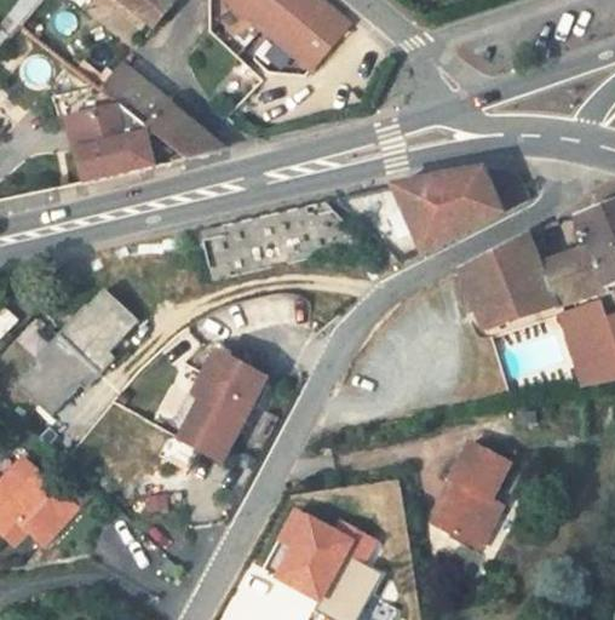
[(116,0),(145,24),(166,0),(116,0)]
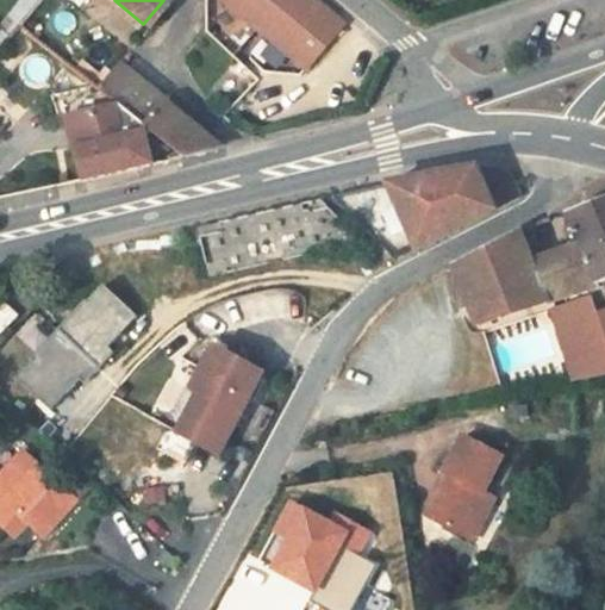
[(298,0),(216,0),(276,54),(303,25),(287,12),(298,0)]
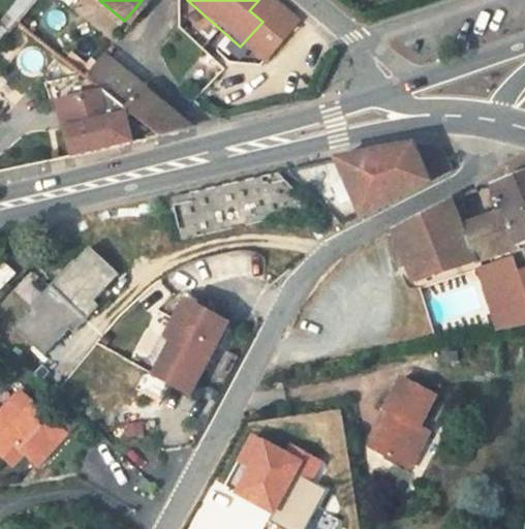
[(277,5),(271,0),(258,0),(249,10),(263,22),(277,5)]
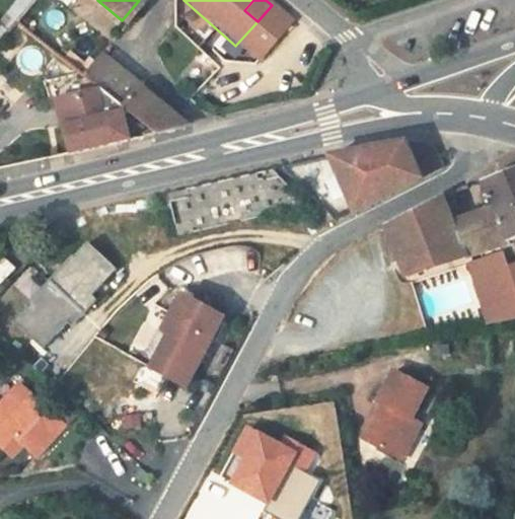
[(258,21),(276,36),(289,20),(272,5),(258,21)]
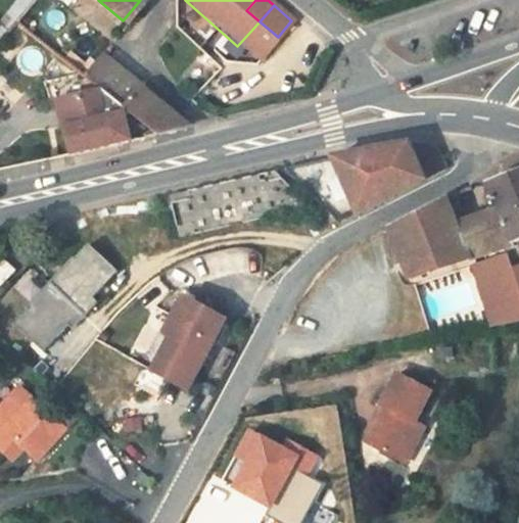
[(254,61),(278,37),(277,37),(260,21),(237,46),(254,61)]
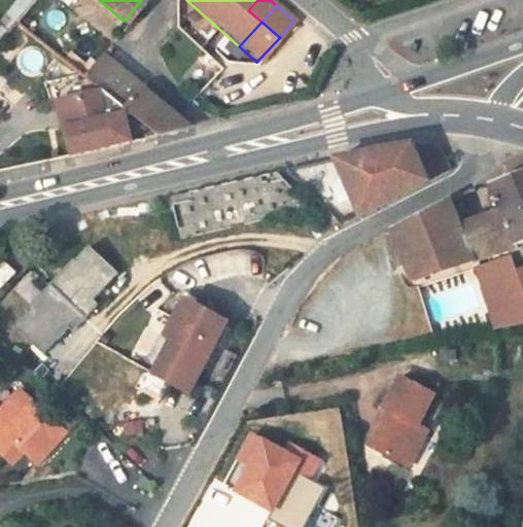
[(48,45),(78,69),(88,58),(58,34),(48,45)]
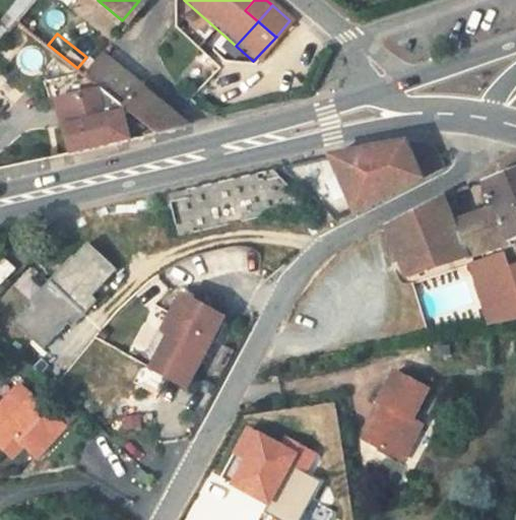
[(141,117),(157,94),(104,56),(87,75),(101,85),(131,109),(141,117)]
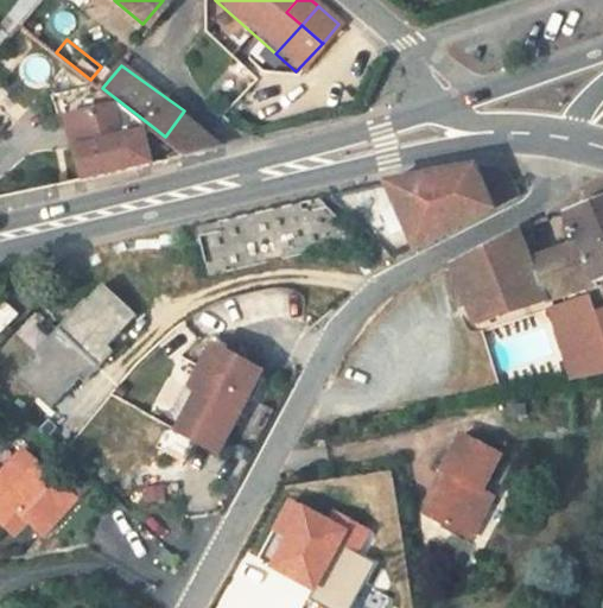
[(59,146),(68,181),(121,169),(156,160),(148,133),(153,127),(118,100),(102,106),(97,108),(69,115),(74,140),(61,143),(59,146)]
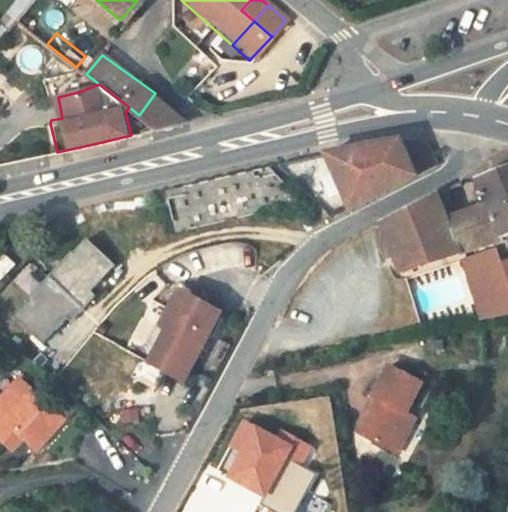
[(158,129),(186,123),(184,115),(155,93),(139,115),(158,129)]
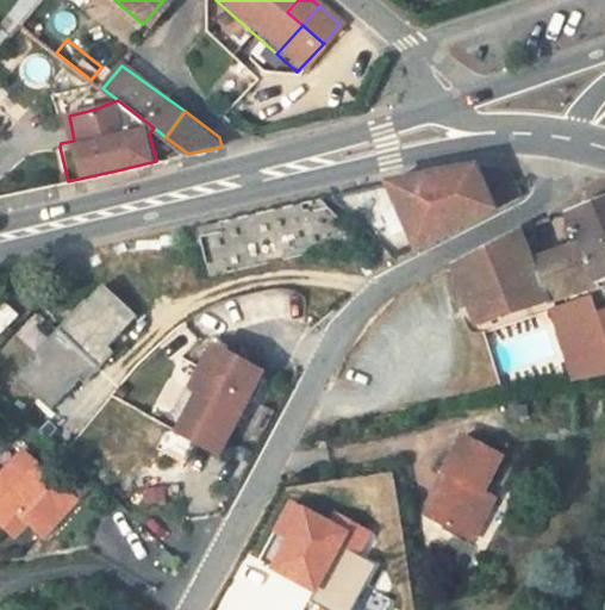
[(378,235),(404,261),(499,206),(517,194),(511,168),(485,165),(398,184),(342,195),(378,235)]
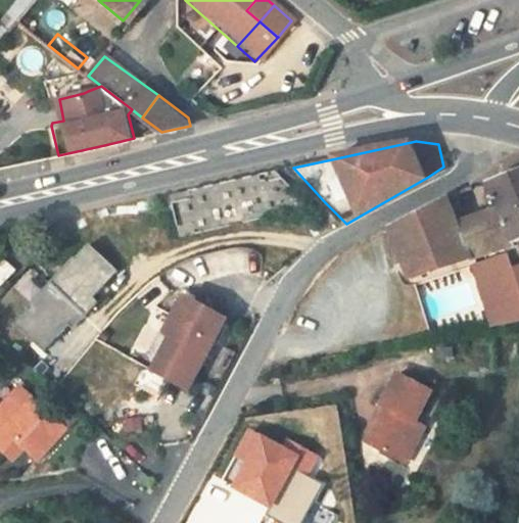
[(518,170),(493,180),(490,181),(500,204),(493,206),(489,210),(492,222),(459,234),(445,197),(391,223),(413,283),(476,265),(511,254),(517,270),(518,269),(518,170)]
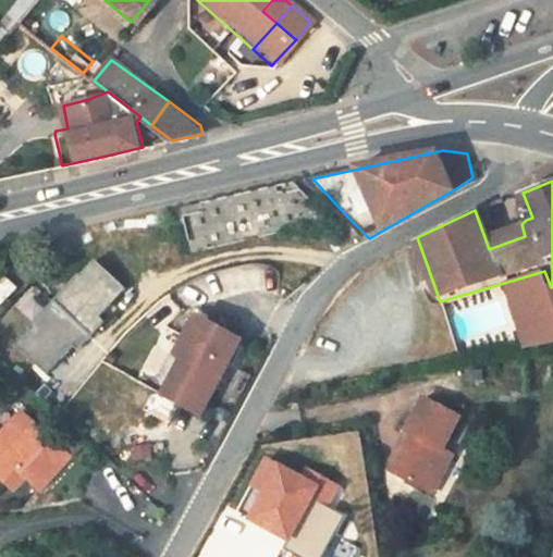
[(175,209),(188,254),(324,221),(289,183),(175,209)]
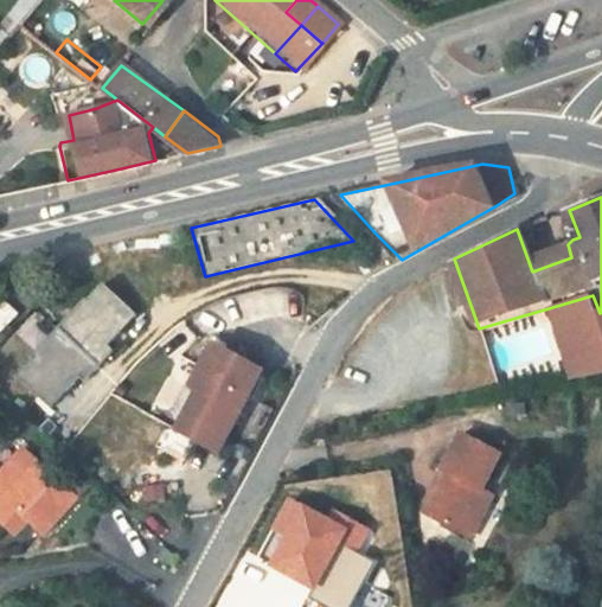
[(134,313),(101,281),(12,374),(49,407),(134,313)]
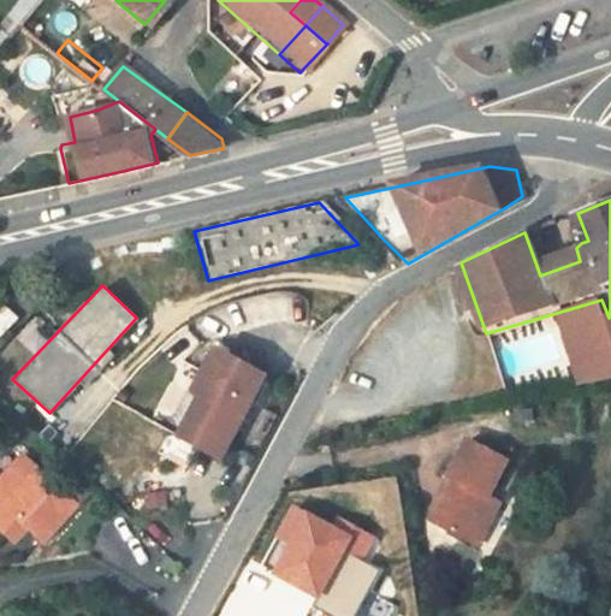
[(601,300),(561,312),(585,386),(610,379),(610,317),(609,318),(601,300)]
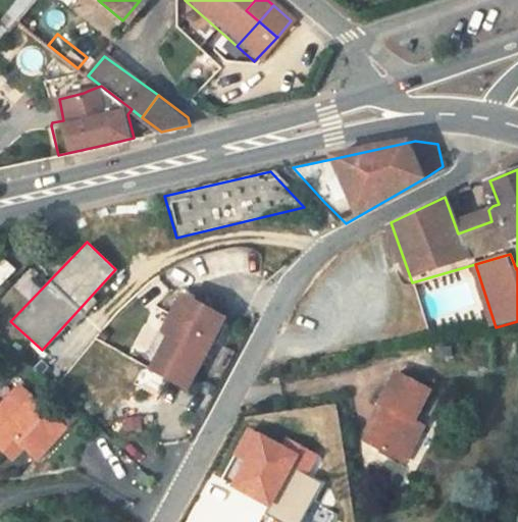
[(14,275),(1,261),(0,262),(0,289),(14,275)]
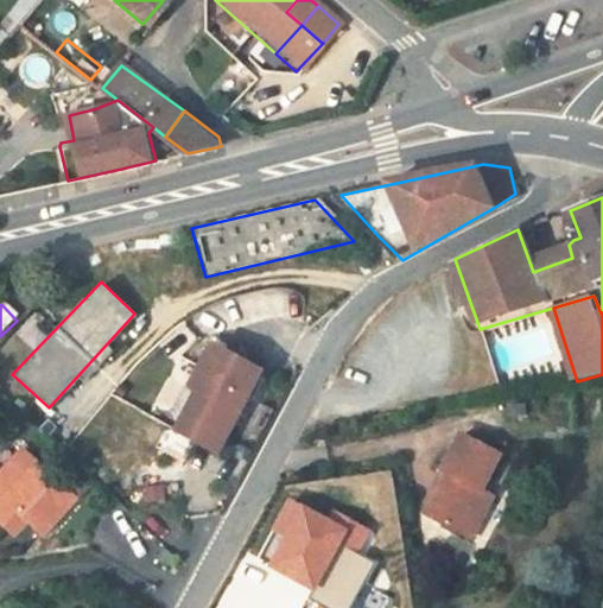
[(272,378),(227,353),(191,418),(182,437),(178,442),(170,437),(163,453),(188,467),(200,447),(226,462),(236,443),(272,378)]
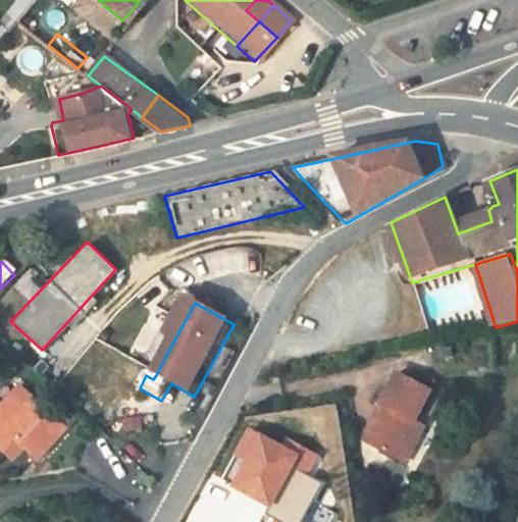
[(387,404),(362,440),(405,462),(425,424),(417,421),(432,387),(395,370),(377,400),(387,404)]
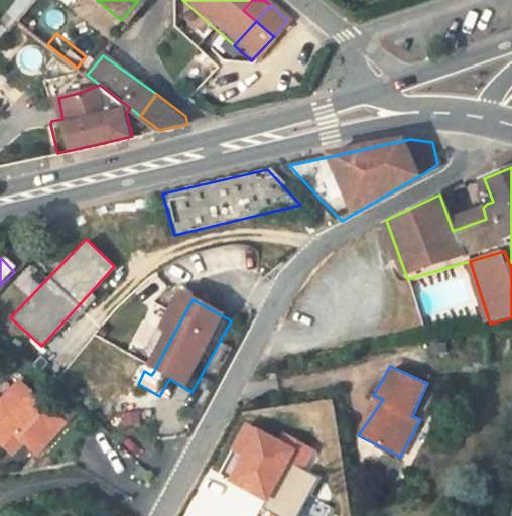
[(0,441),(6,447),(13,439),(22,446),(26,441),(40,453),(70,421),(23,381),(0,405),(0,441)]
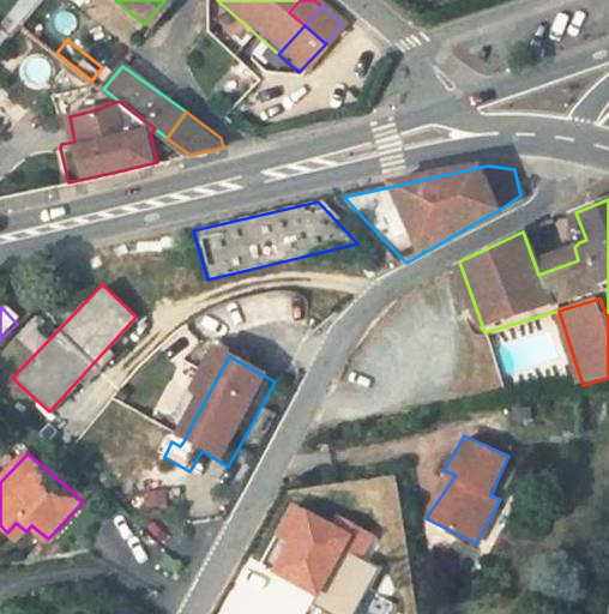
[(306,510),(275,569),(319,590),(351,531),(306,510)]
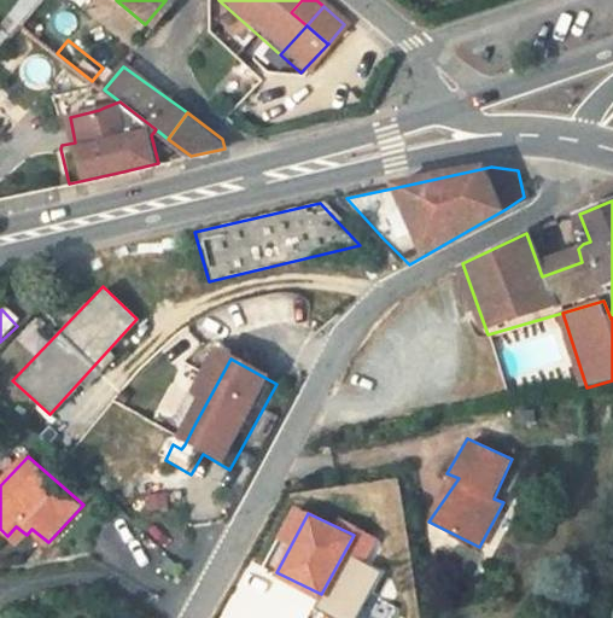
[(7,536),(18,543),(27,535),(16,526),(7,536)]
